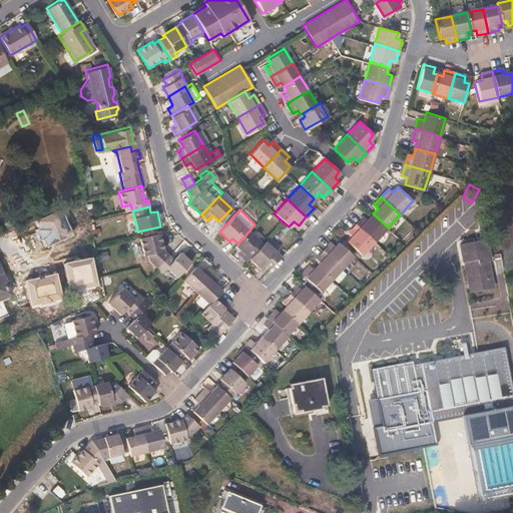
[(388,227),(373,213),(368,218),(363,214),(356,222),(375,240),(388,227)]
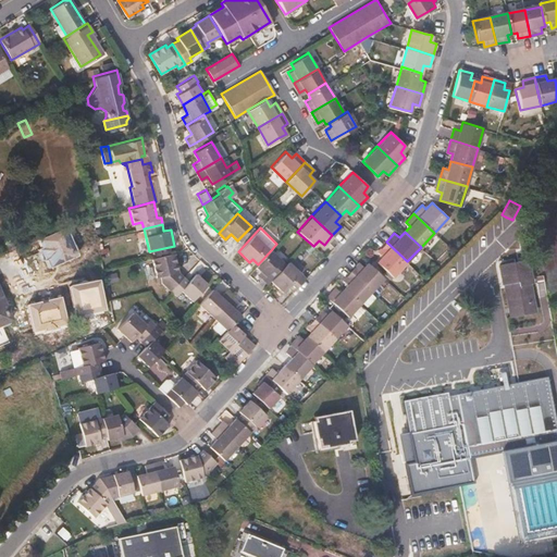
[(230,238),(225,244),(236,251),(240,246),(230,238)]
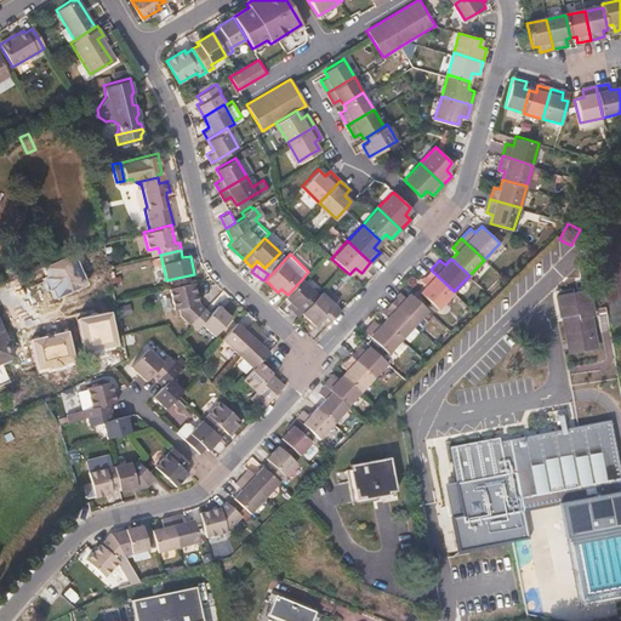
[(415,297),(429,311),(433,314),(454,291),(431,269),(421,280),(426,285),(415,297)]
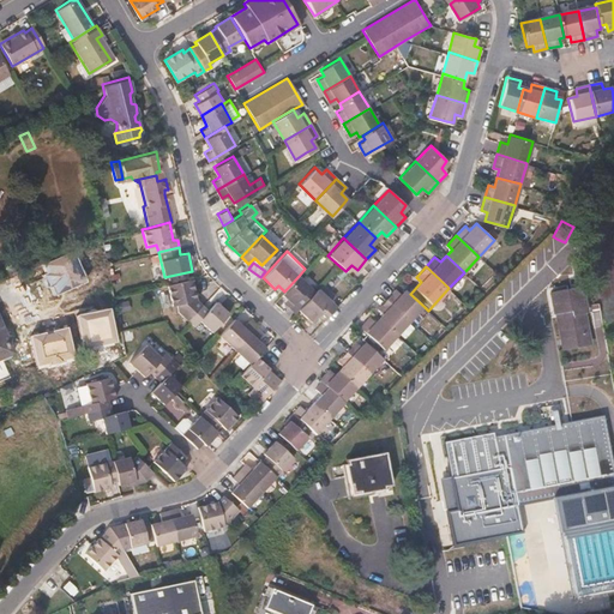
[(315,292),(299,276),(284,292),(281,295),(292,305),(295,301),(301,306),(315,292)]
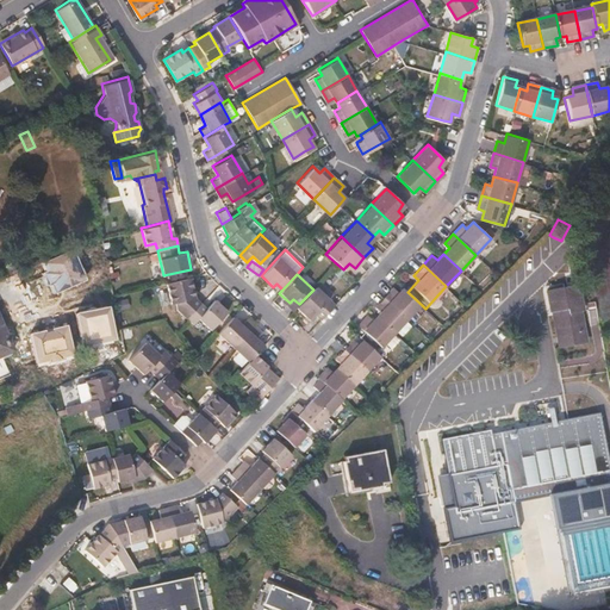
[(186,317),(200,303),(194,297),(188,277),(165,282),(169,304),(175,302),(176,307),(186,317)]
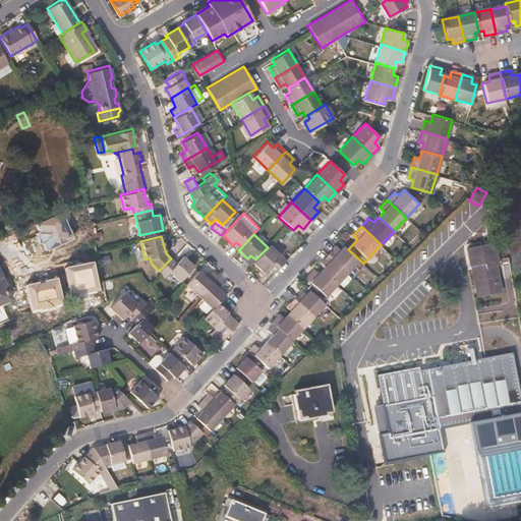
[(270,244),(268,247),(255,259),(252,263),(264,274),(269,269),(274,273),(285,259),(270,244)]
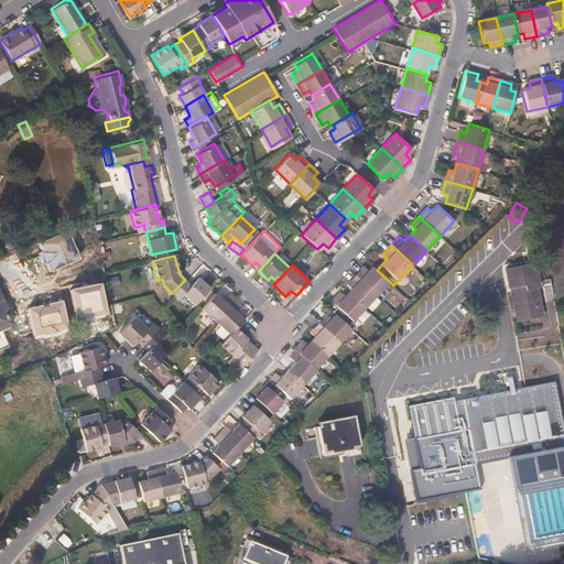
[(390,282),(377,270),(372,266),(368,270),(364,267),(356,274),(378,295),(390,282)]
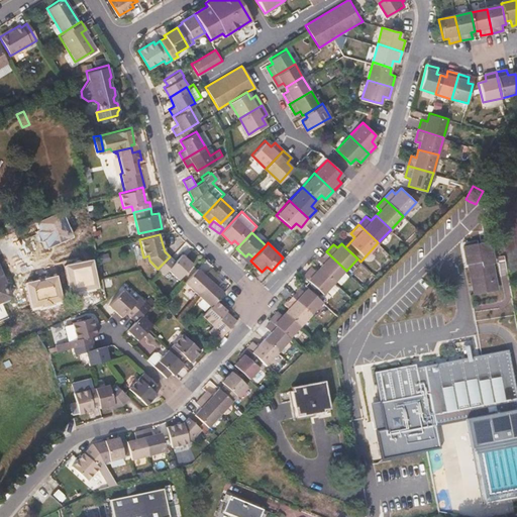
[(492,266),(494,266),(490,244),(463,249),(468,271),(470,270),(475,296),(497,292),(492,266)]
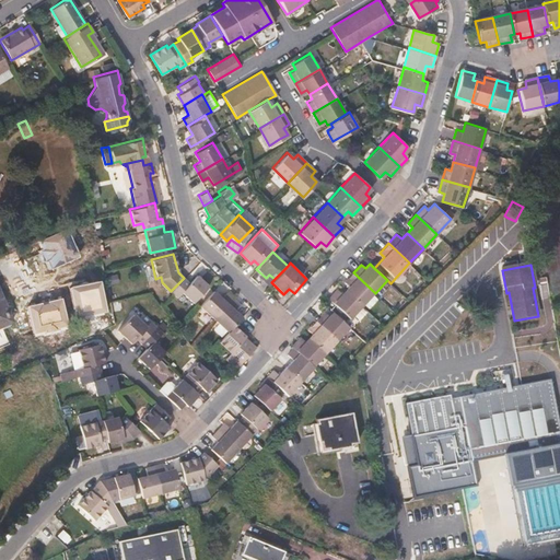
[(348,287),(346,290),(363,306),(375,293),(353,272),(345,282),(348,287)]
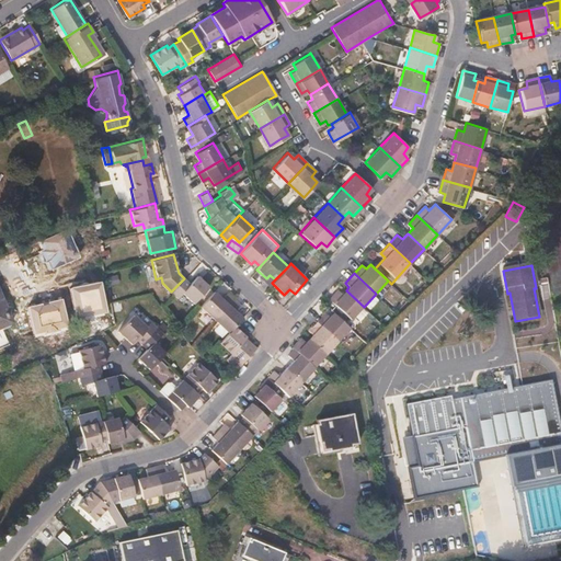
[(184,278),(171,292),(178,297),(182,293),(193,302),(208,286),(196,275),(189,283),(184,278)]
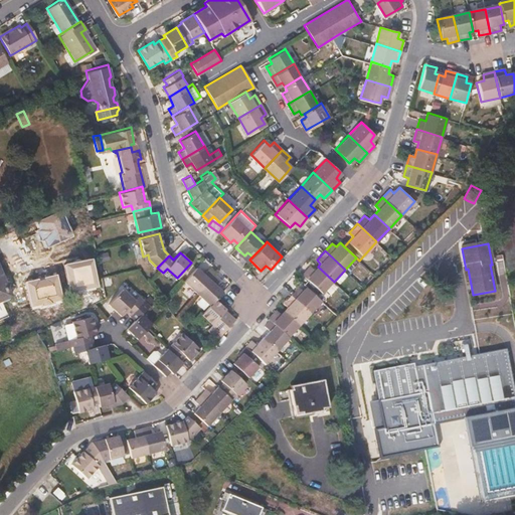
[(322,294),(334,282),(318,267),(314,270),(310,267),(303,275),(322,294)]
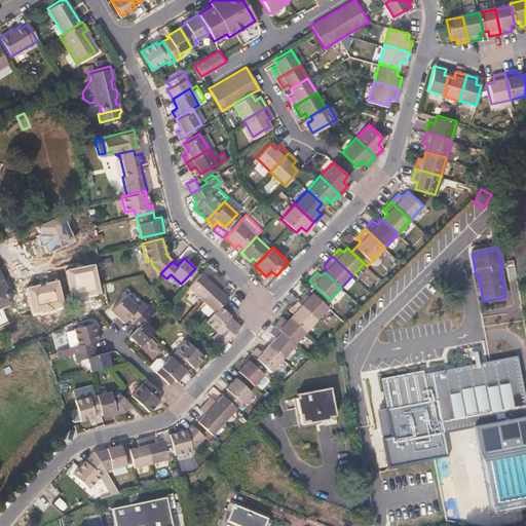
[(187,287),(199,299),(218,279),(213,274),(207,279),(199,273),(187,287)]
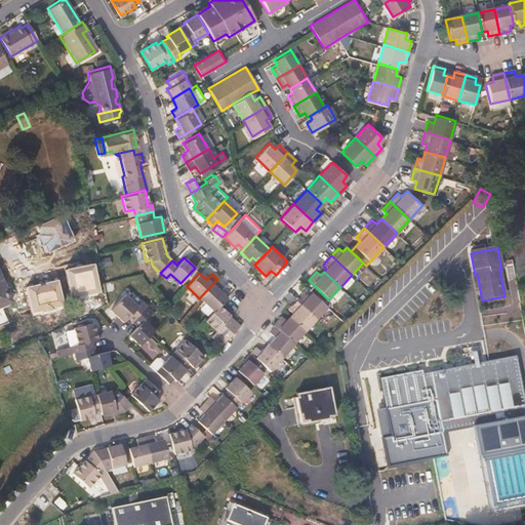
[(217,279),(199,298),(212,312),(218,305),(226,297),(218,290),(224,285),(217,279)]
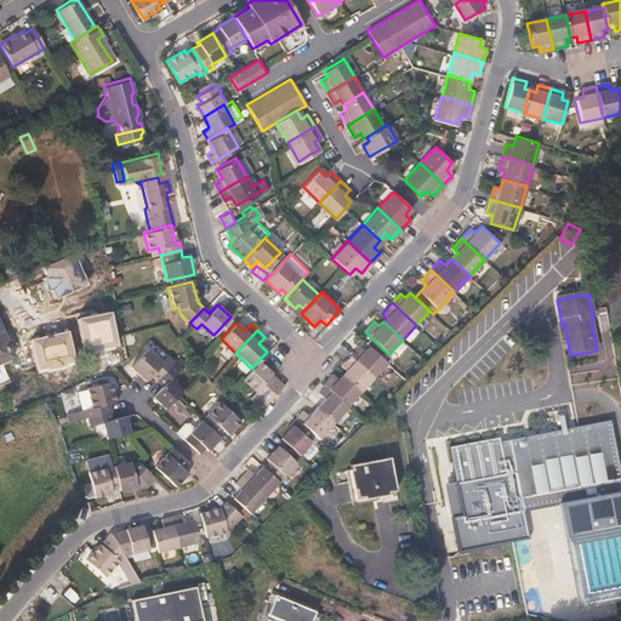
[(0,359),(10,357),(0,332),(0,359)]
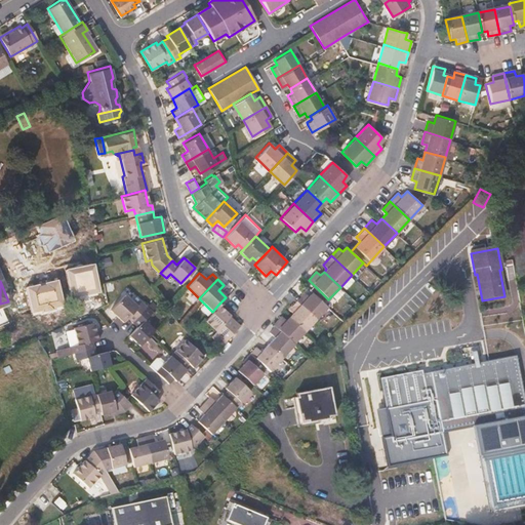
[(305,292),(296,300),(316,318),(327,307),(313,293),(309,296),(305,292)]
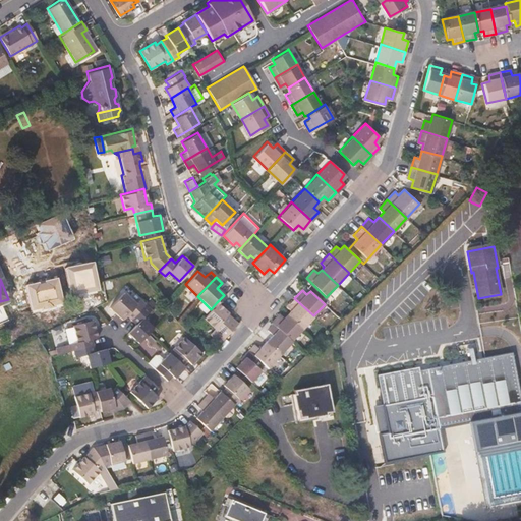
[(125,314),(130,320),(145,303),(139,299),(135,303),(122,291),(109,306),(115,313),(121,319),(125,314)]
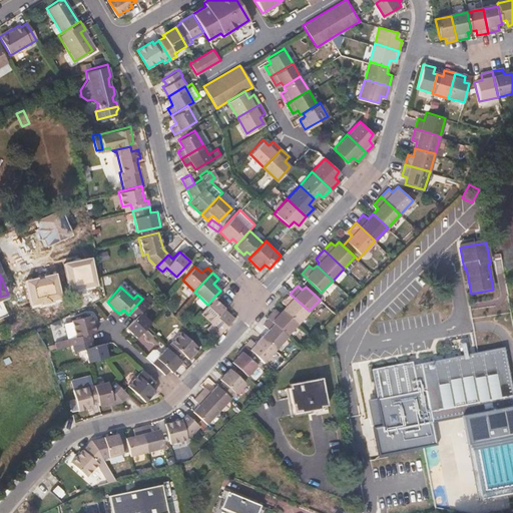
[(309,311),(290,294),(283,302),(287,306),(283,309),(298,323),(309,311)]
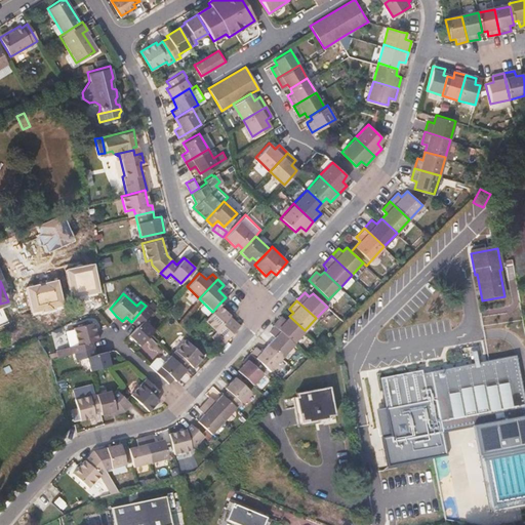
[(230,315),(218,305),(212,312),(205,320),(220,335),(232,323),(227,318),(230,315)]
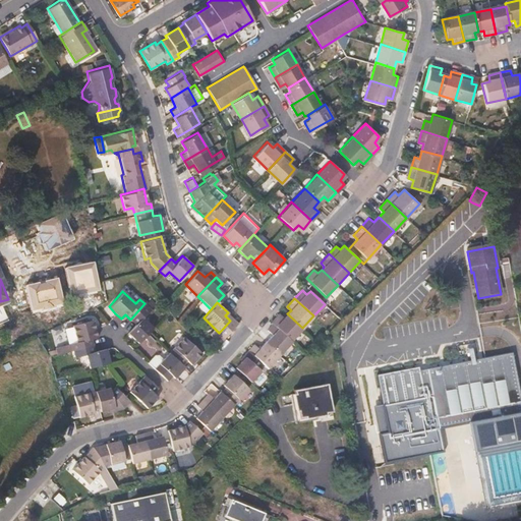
[(145,303),(130,320),(135,324),(128,331),(139,342),(148,332),(154,326),(143,315),(151,308),(145,303)]
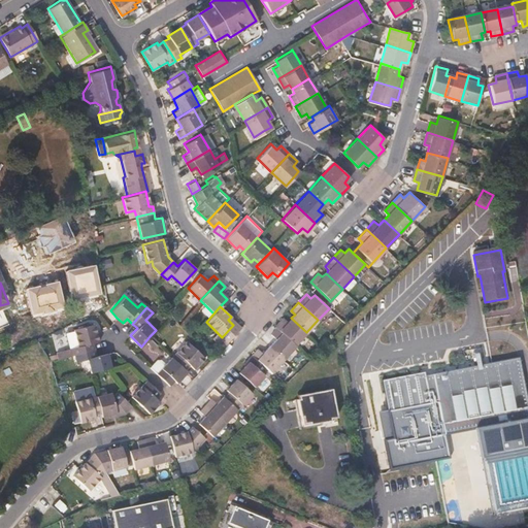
[(306,332),(291,318),(288,322),(284,318),(274,327),(276,329),(294,344),(306,332)]
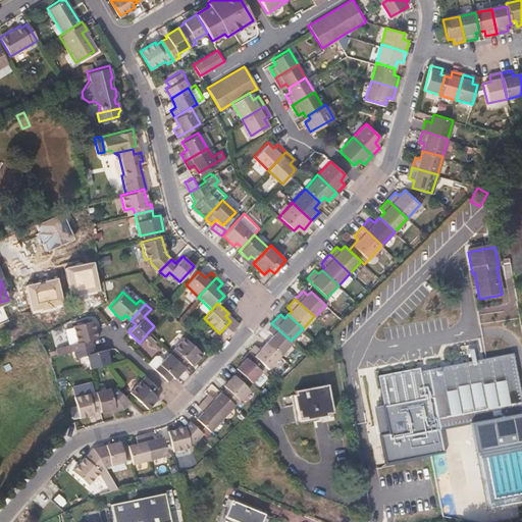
[(73,350),(94,345),(92,338),(97,337),(95,329),(93,320),(73,325),(77,342),(71,343),(73,350)]
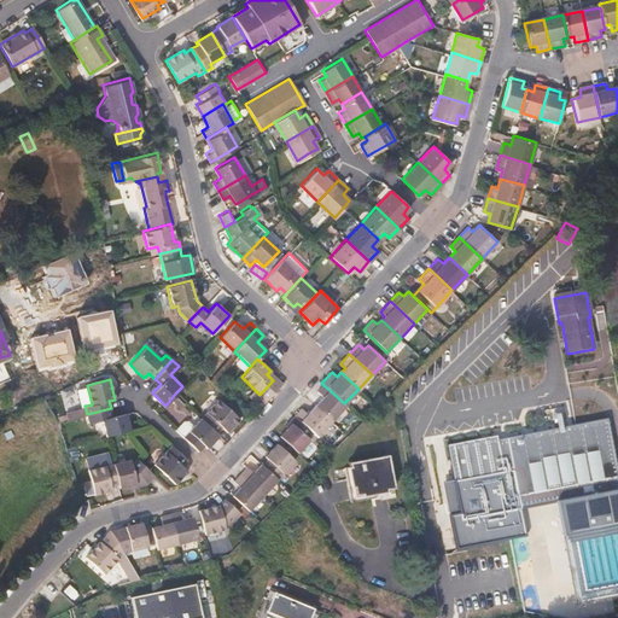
[(344,403),(324,385),(318,392),(322,398),(315,406),(332,421),(347,406),(344,403)]
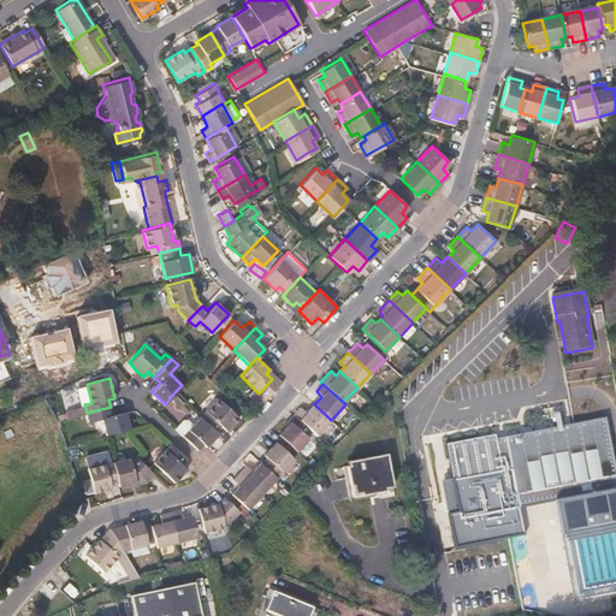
[(199,415),(214,430),(219,425),(225,430),(237,416),(232,412),(215,396),(199,415)]
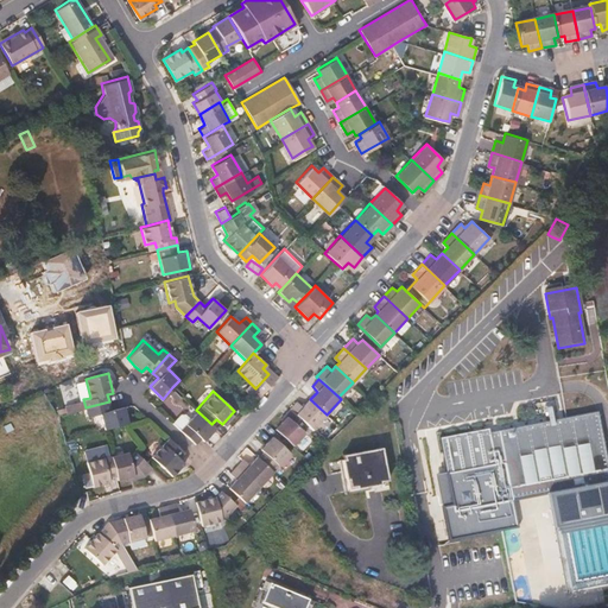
[(312,430),(327,415),(310,399),(302,407),(297,403),(290,410),(306,425),(312,430)]
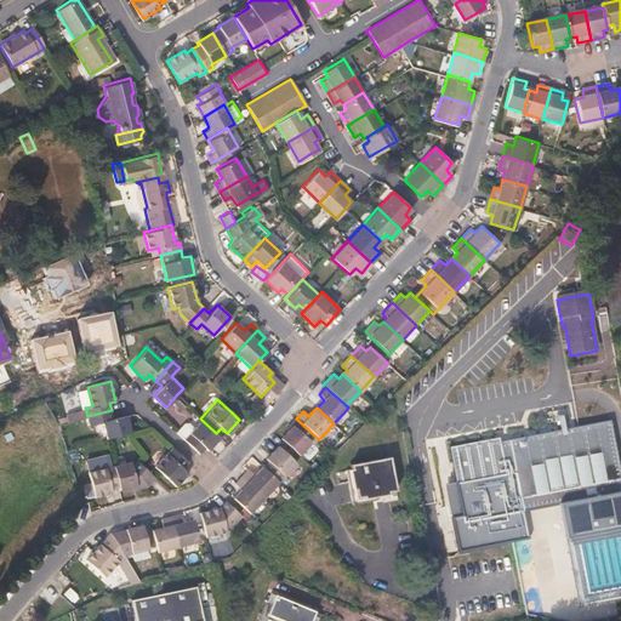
[(575,602),(620,594),(620,483),(620,484),(611,419),(564,426),(560,409),(548,411),(551,429),(500,438),(500,436),(449,443),(454,479),(445,480),(456,550),(528,539),(523,507),(560,502),(575,602)]
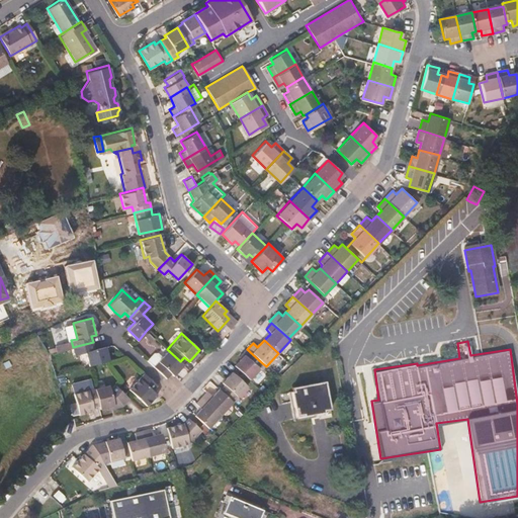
[(95,349),(93,342),(73,347),(75,355),(85,352),(89,365),(105,361),(109,360),(106,346),(95,349)]
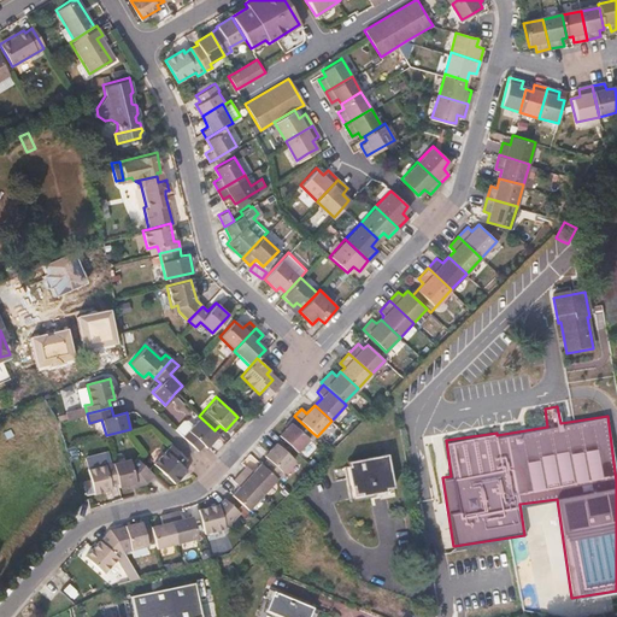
[(71,427),(89,423),(87,413),(69,418),(71,427)]
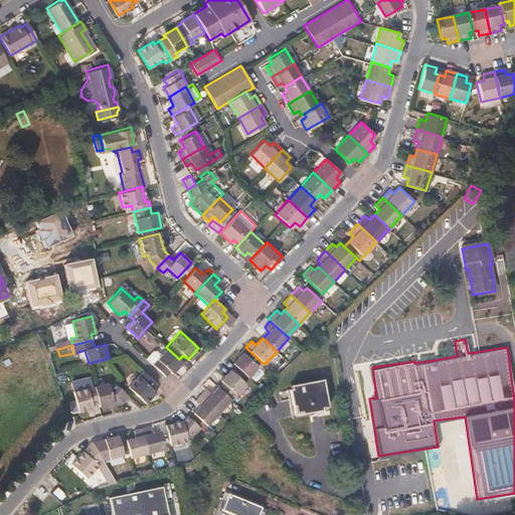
[(181,362),(179,359),(166,347),(160,353),(151,363),(165,375),(169,370),(171,372),(181,362)]
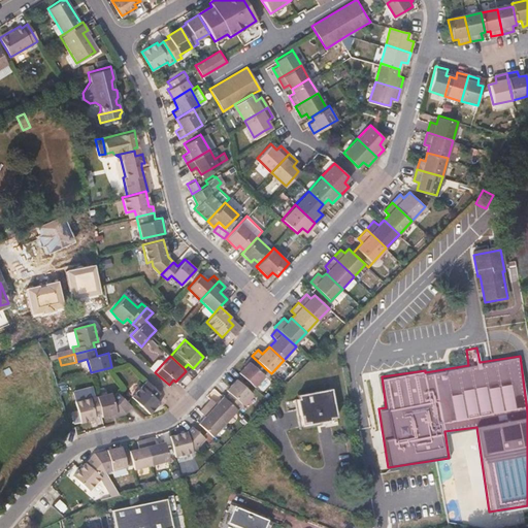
[(261,374),(266,369),(252,356),(246,361),(249,363),(239,373),(242,375),(256,389),(265,378),(261,374)]
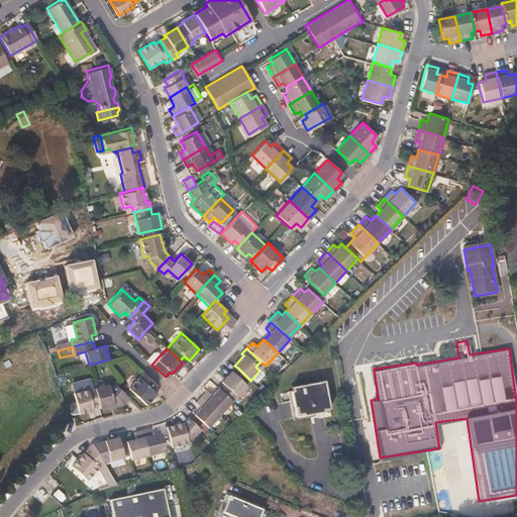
[(145,358),(151,365),(161,354),(156,350),(152,350),(145,358)]
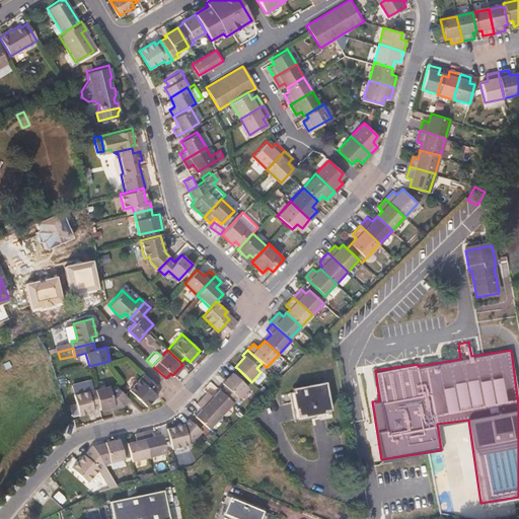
[(156,385),(143,372),(128,388),(134,393),(147,404),(156,394),(152,389),(156,385)]
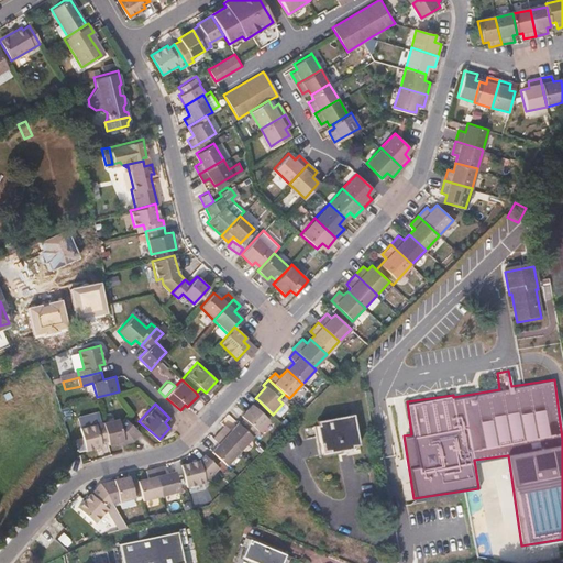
[(239,424),(253,438),(268,421),(253,407),(252,405),(241,416),(244,420),(239,424)]
